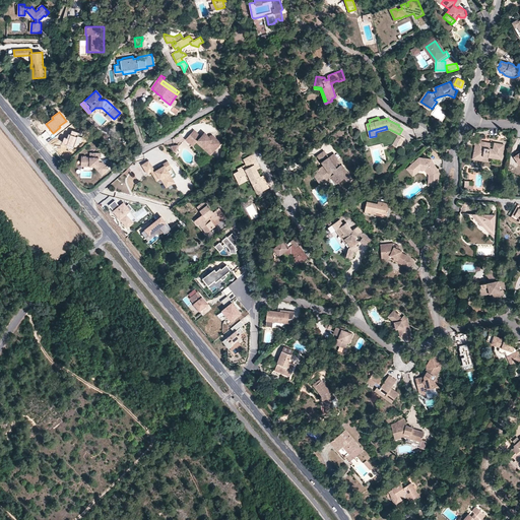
[(193,146),(197,142),(198,140),(205,147),(207,145),(213,151),(221,143),(214,136),(211,138),(209,136),(205,132),(201,136),(194,129),(186,139),(193,146)]
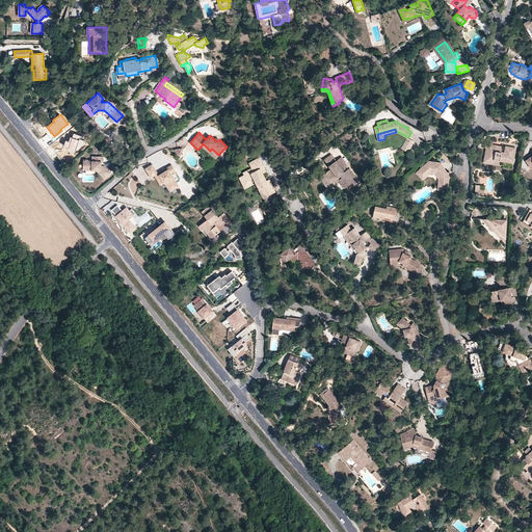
[(80,136),(75,134),(73,138),(71,138),(70,141),(65,140),(63,145),(69,148),(69,149),(73,150),(76,150),(77,144),(81,145),(82,141),(79,140),(80,136)]
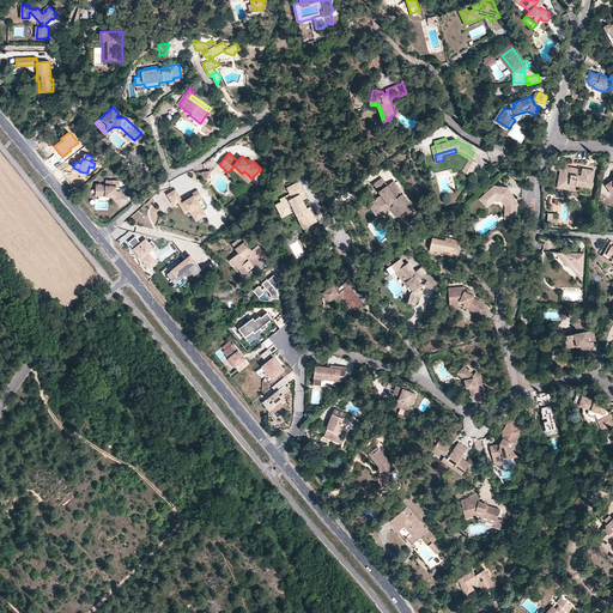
[(478,162),(471,158),(465,171),(472,175),(478,162)]
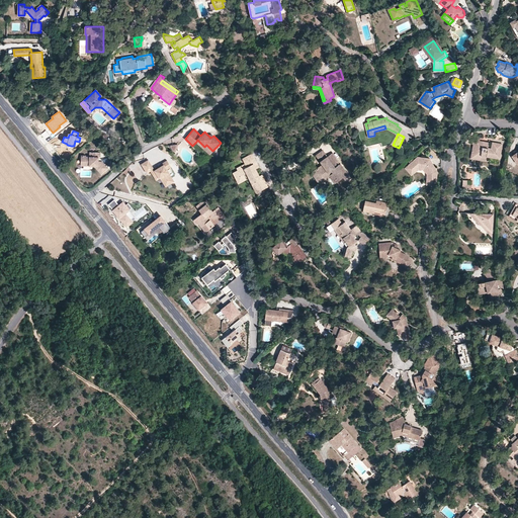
[(197,140),(196,142),(209,154),(212,151),(206,145),(204,147),(197,140)]
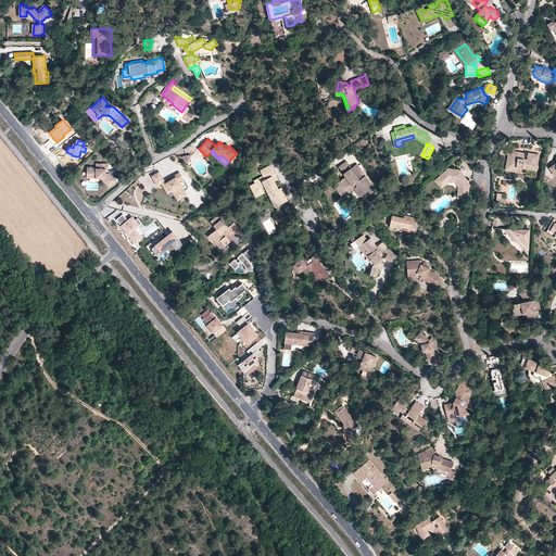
[(508,153),(508,154),(506,164),(516,165),(515,171),(520,172),(521,166),(535,168),(538,153),(528,152),(527,159),(523,158),(525,152),(514,150),(514,154),(508,153)]
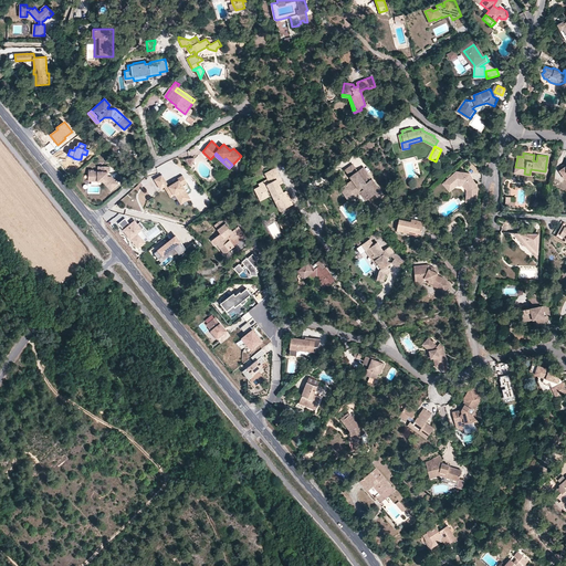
[(346,170),(353,180),(356,178),(354,175),(358,171),(354,165),(346,170)]
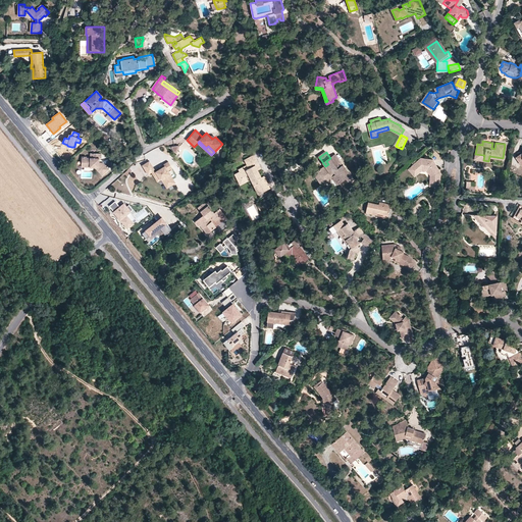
[(103,163),(98,163),(96,163),(96,161),(99,161),(99,159),(100,159),(100,154),(90,154),(89,158),(86,158),(85,157),(81,157),(81,166),(94,167),(102,175),(108,169),(103,163)]
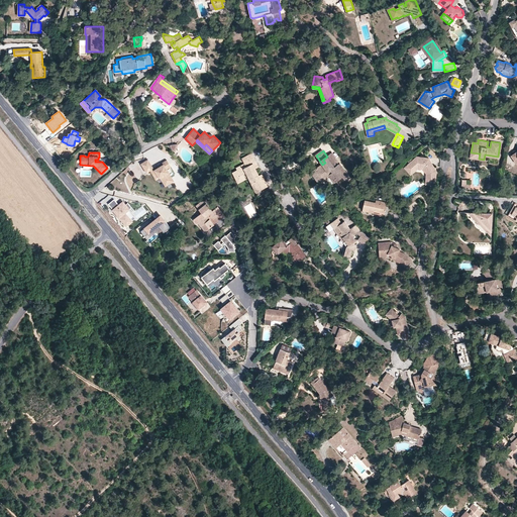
[(322,165),(314,171),(318,176),(322,174),(326,180),(331,176),(332,175),(331,173),(332,173),(338,180),(342,177),(345,181),(350,178),(332,153),(327,157),(323,160),(325,163),(322,165)]
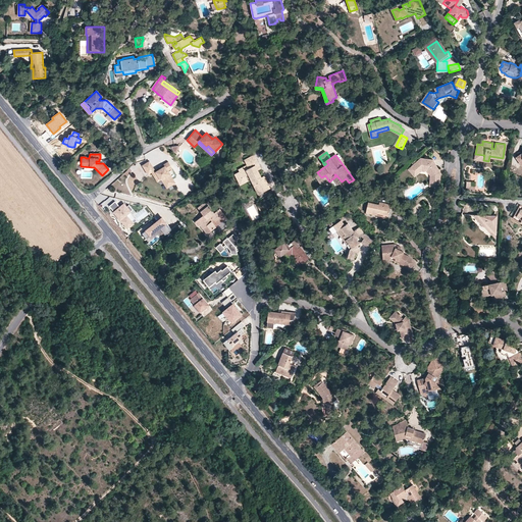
[(254,165),(257,164),(253,156),(245,160),(248,165),(239,169),(240,171),(236,174),(238,179),(242,177),(245,183),(248,180),(253,181),(261,199),(272,193),(263,176),(261,177),(254,165)]
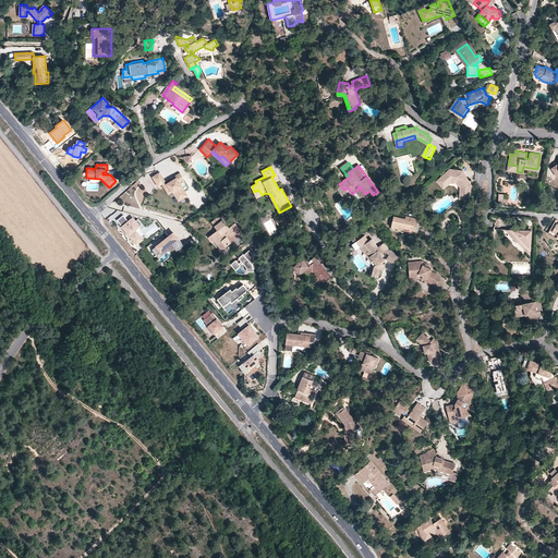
[(461,198),(471,201),(473,185),(464,171),(450,170),(441,178),(446,181),(447,180),(458,184),(462,189),(461,198)]
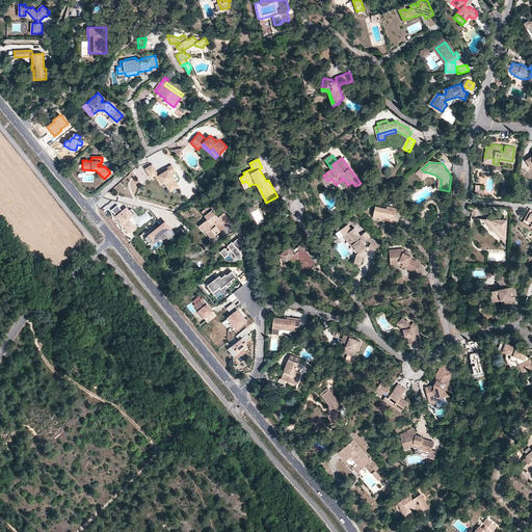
[(151,164),(143,168),(150,178),(154,176),(160,185),(164,182),(166,180),(168,181),(173,187),(178,184),(170,174),(175,170),(170,164),(164,168),(165,170),(158,175),(151,164)]
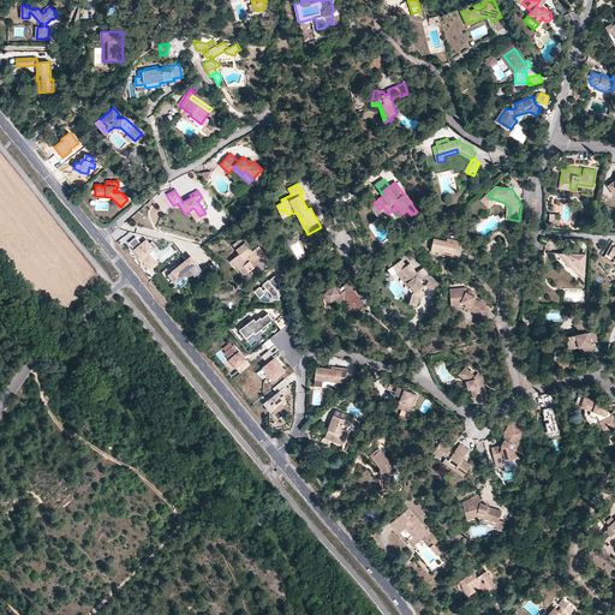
[(310,206),(303,193),(299,195),(308,209),(310,208),(310,206)]
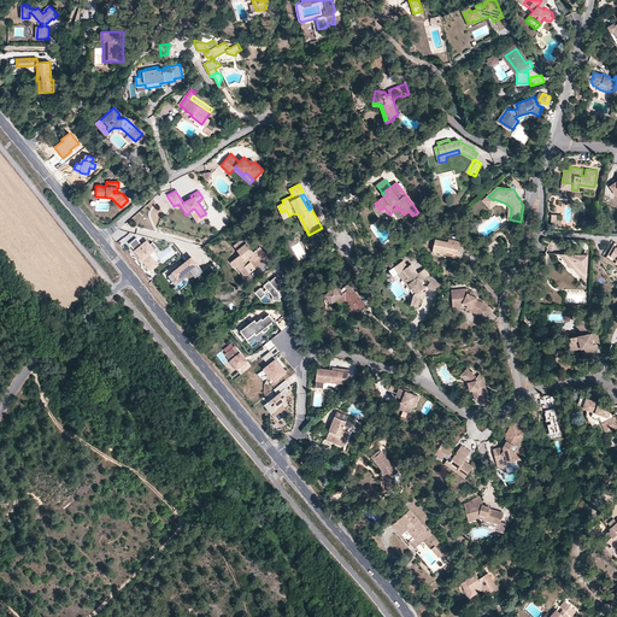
[(493,200),(488,197),(483,200),(492,210),(497,205),(504,206),(507,210),(506,219),(510,219),(511,209),(506,204),(494,199),(493,200)]
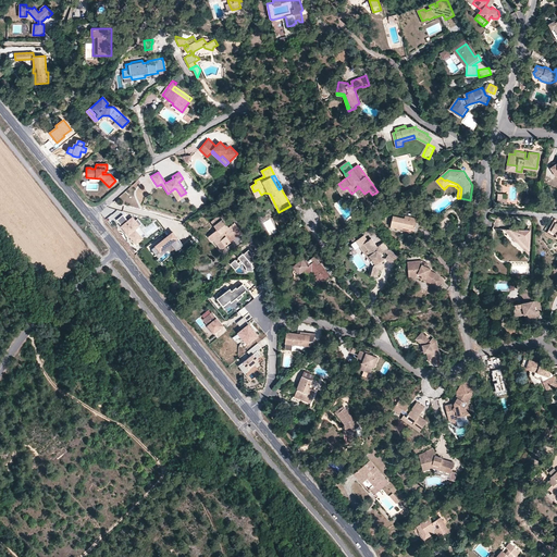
[(343,189),(338,184),(335,185),(344,198),(351,194),(347,187),(343,189)]
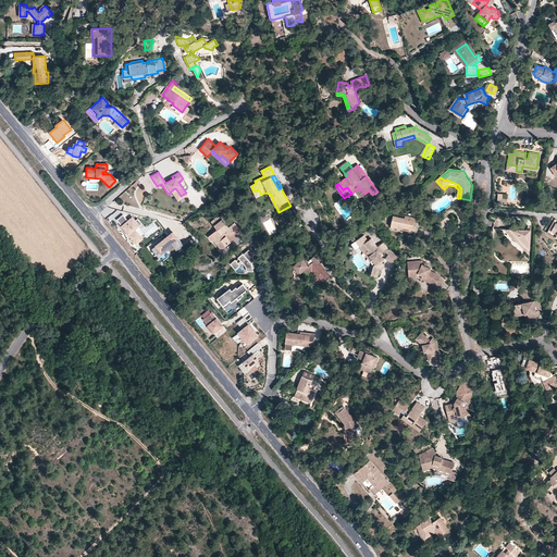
[(174,188),(172,190),(178,200),(187,195),(186,193),(181,196),(176,189),(174,188)]
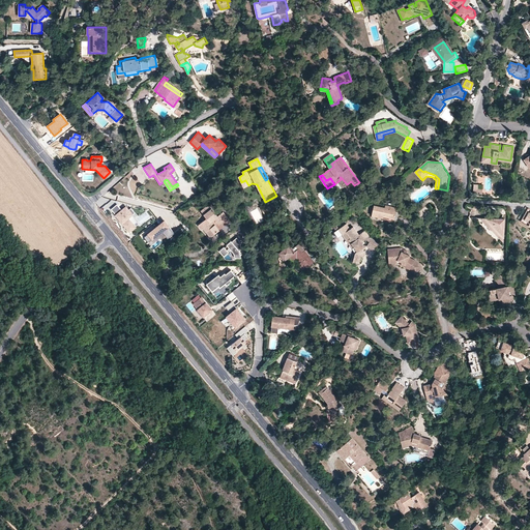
[(479,185),(474,185),(473,194),(483,194),(483,189),(479,189),(479,185)]
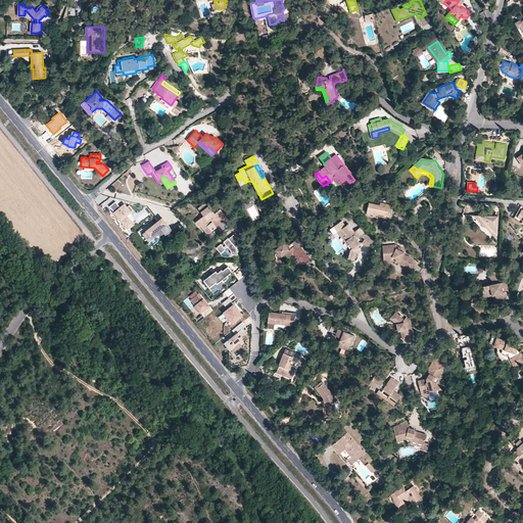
[(121,207),(115,201),(109,206),(128,229),(134,224),(127,216),(133,209),(129,205),(127,206),(125,204),(121,207)]
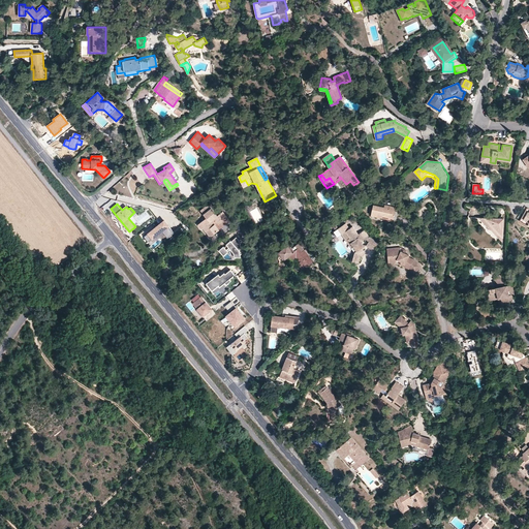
[(200,211),(206,216),(208,219),(205,221),(204,220),(198,224),(200,228),(203,227),(205,231),(209,228),(213,234),(219,229),(214,224),(225,215),(222,212),(217,216),(208,205),(200,211)]
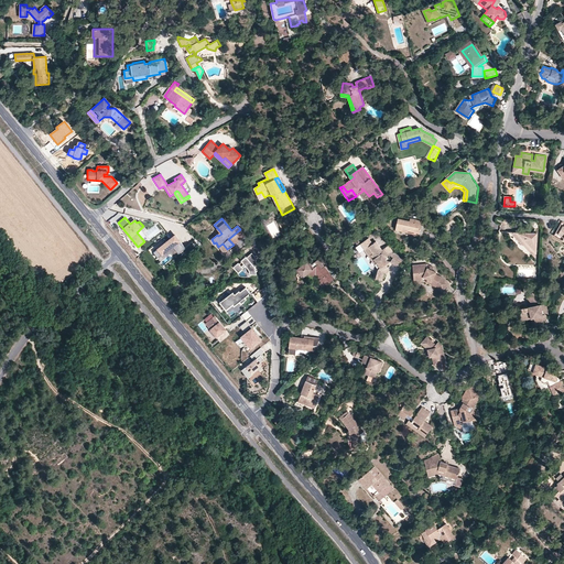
[(421,224),(410,220),(398,218),(396,229),(414,234),(414,235),(418,236),(421,224)]
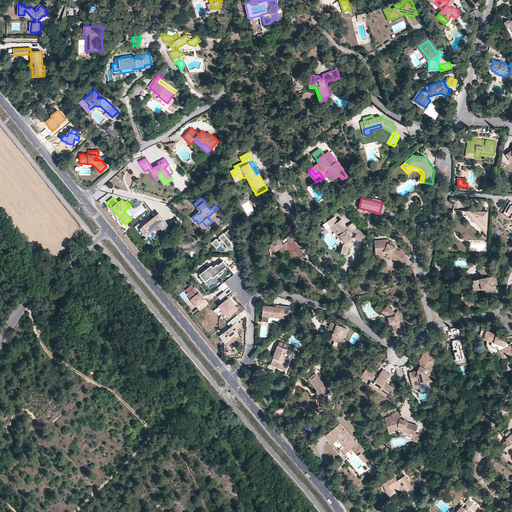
[(222,213),(218,208),(207,217),(212,222),(222,213)]
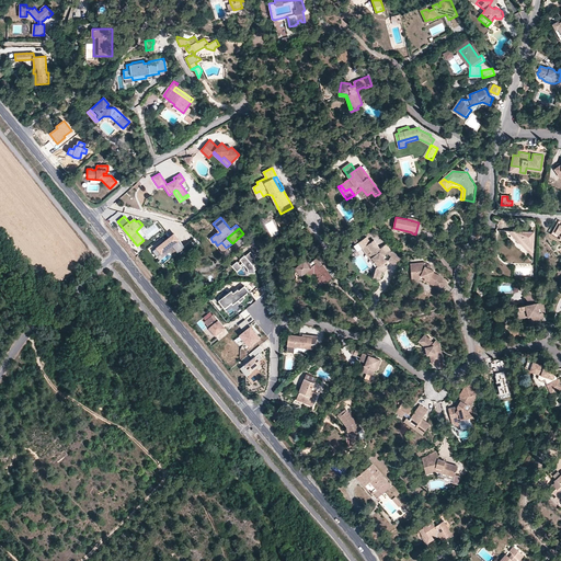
[(511,233),(507,230),(508,233),(518,242),(526,242),(526,249),(529,251),(533,252),(533,231),(527,231),(527,232),(525,232),(525,231),(514,230),(511,233)]
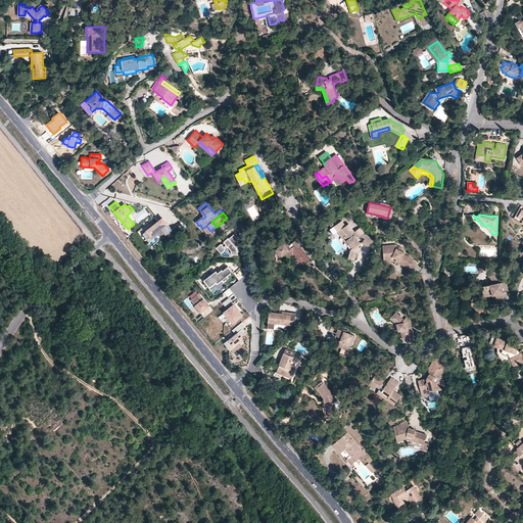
[(162,218),(142,234),(146,239),(159,228),(165,235),(172,230),(162,218)]
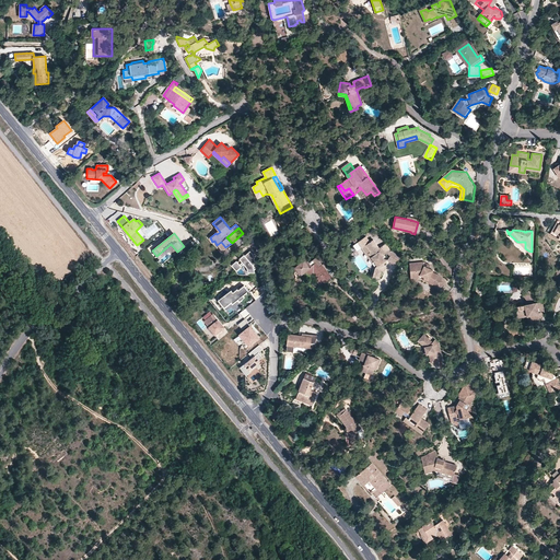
[(388,254),(393,252),(391,251),(386,244),(380,248),(373,240),(370,242),(365,236),(358,242),(362,248),(366,246),(371,253),(369,254),(374,260),(383,256),(381,254),(384,253),(385,255),(387,253),(388,254)]
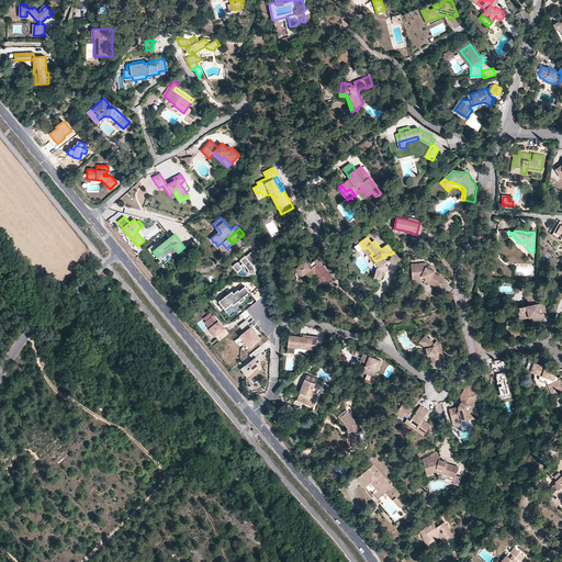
[(222,243),(217,246),(223,251),(226,248),(222,243)]
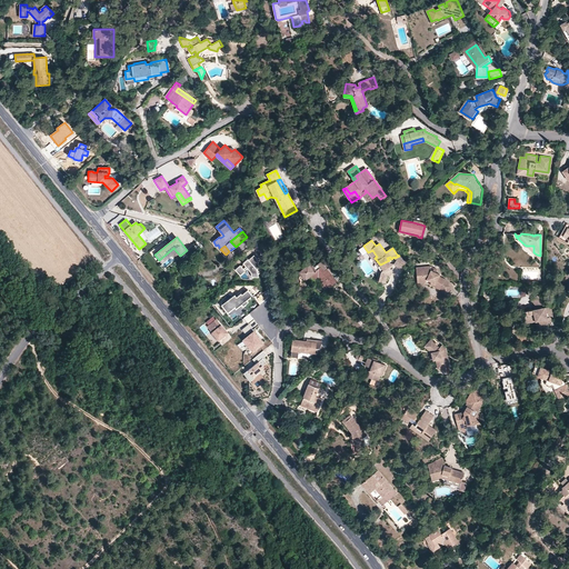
[(372,250),(368,252),(377,266),(380,265),(375,258),(377,257),(372,250)]
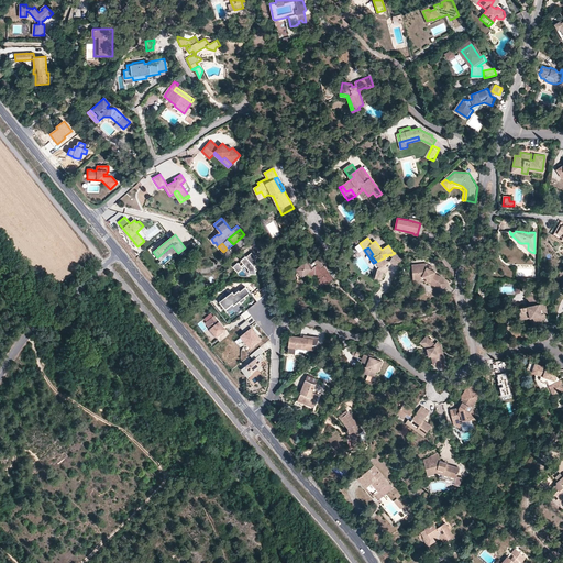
[(254,256),(252,253),(246,257),(245,256),(241,261),(242,261),(239,264),(238,263),(233,267),(238,273),(243,268),(242,267),(245,265),(253,274),(257,269),(254,256)]
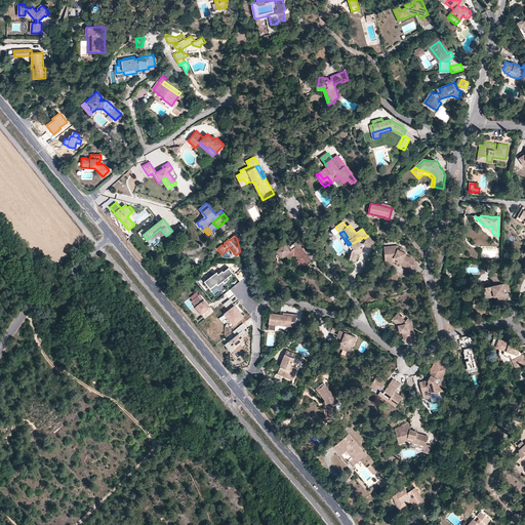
[(375,242),(368,236),(364,238),(366,241),(364,244),(370,249),(375,242)]
